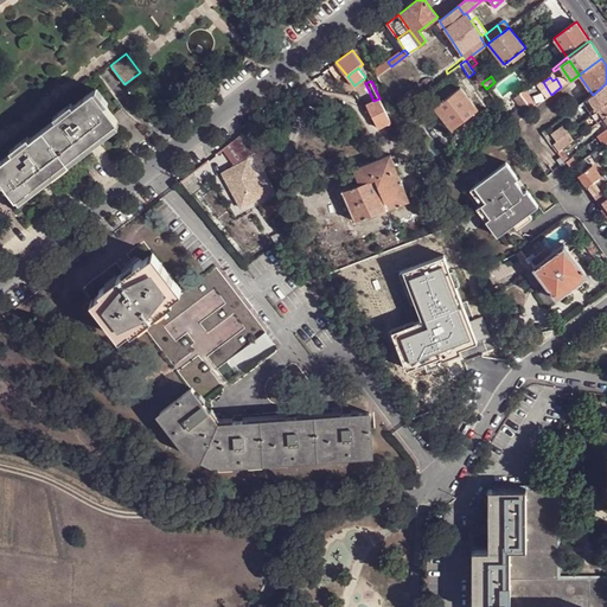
[(486,89),(481,83),(475,88),(485,101),(491,96),(486,89)]
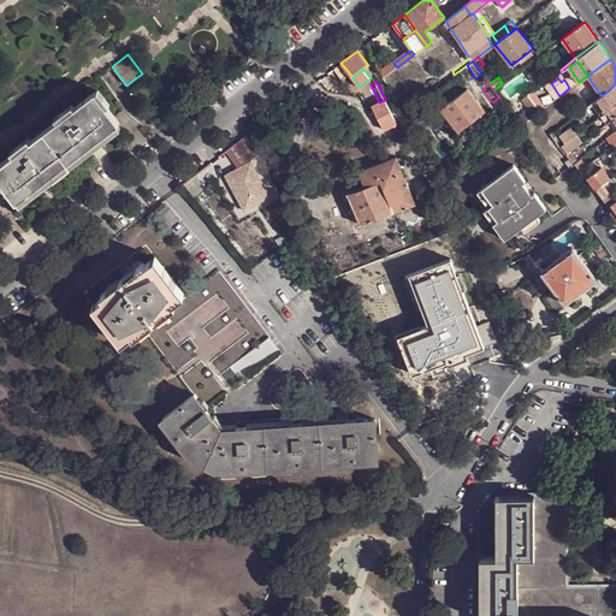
[(615,104),(615,84),(602,96),(610,108),(615,104)]
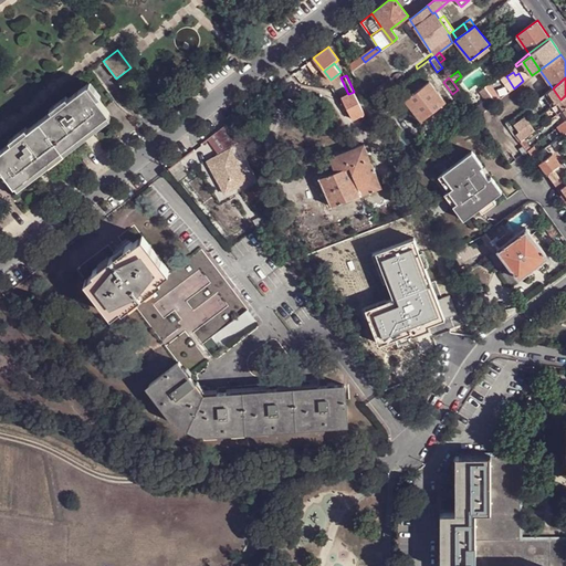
[(396,85),(390,80),(379,88),(379,90),(371,95),(375,101),(396,85)]
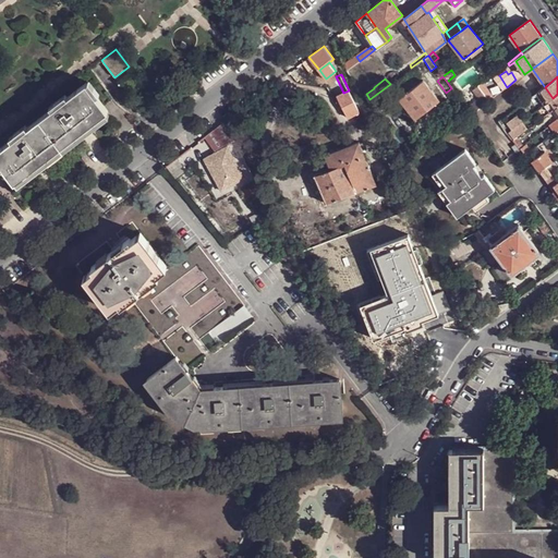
[(89,80),(86,82),(97,97),(100,94),(89,80)]
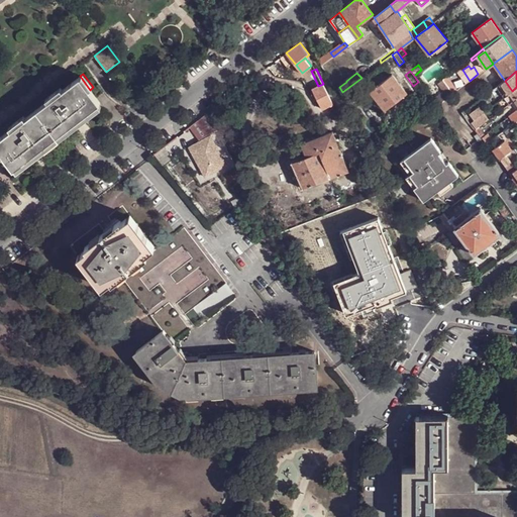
[(384,110),(406,93),(391,74),(369,91),(384,110)]
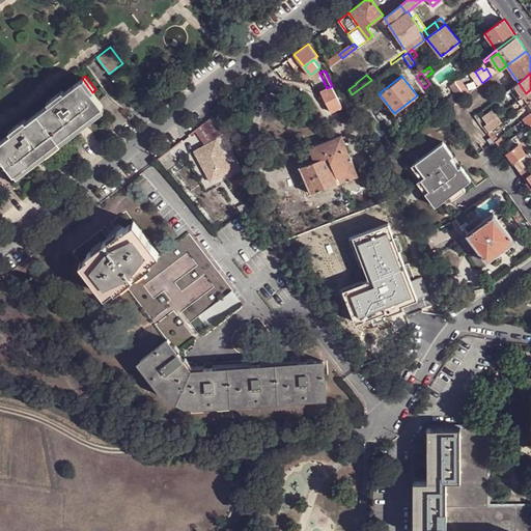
[(470,91),(460,77),(454,81),(455,83),(460,89),(465,95),(470,91)]
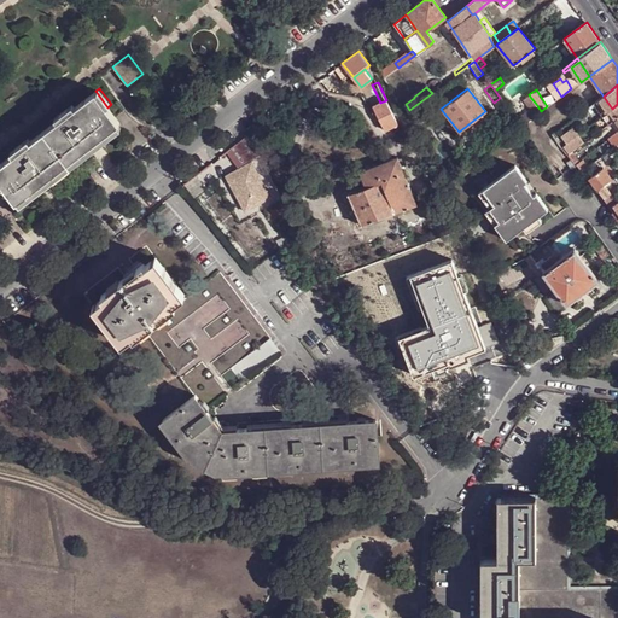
[(0,181),(4,186),(16,202),(18,200),(118,124),(120,122),(108,108),(95,91),(82,100),(60,117),(34,138),(12,155),(0,163),(0,181)]
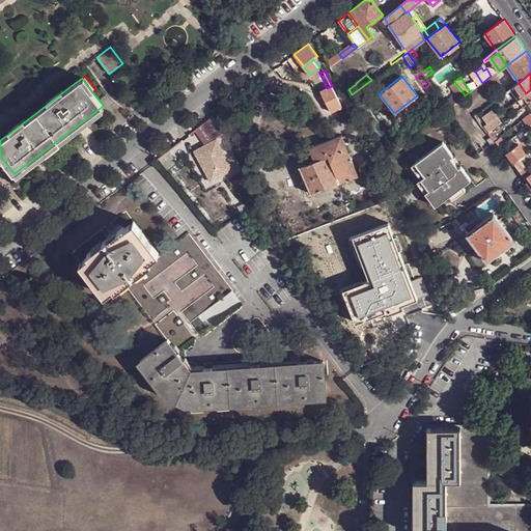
[(68,83),(50,98),(52,101),(71,86),(68,83)]
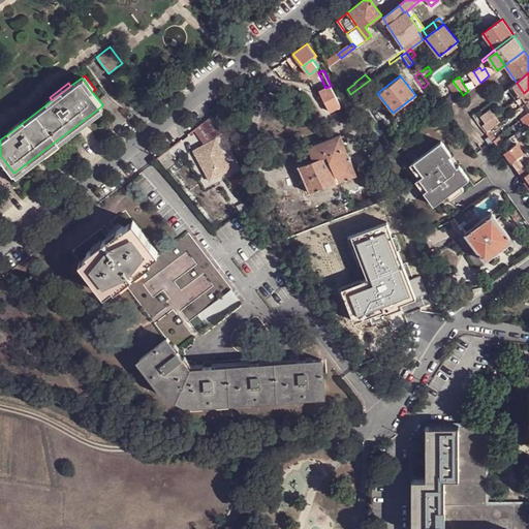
[(454,93),(459,89),(454,83),(448,86),(454,93)]
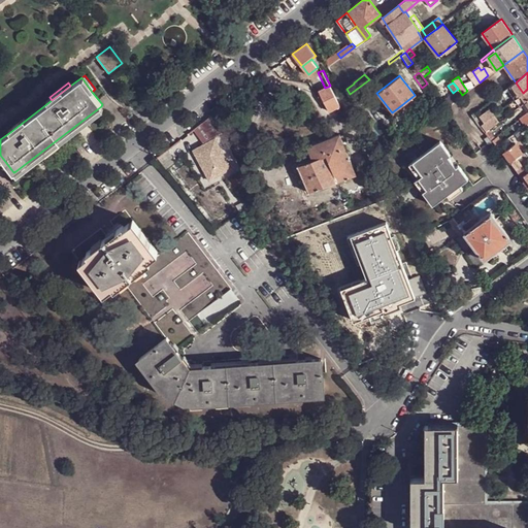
[(523,93),(516,83),(509,87),(517,98),(523,93)]
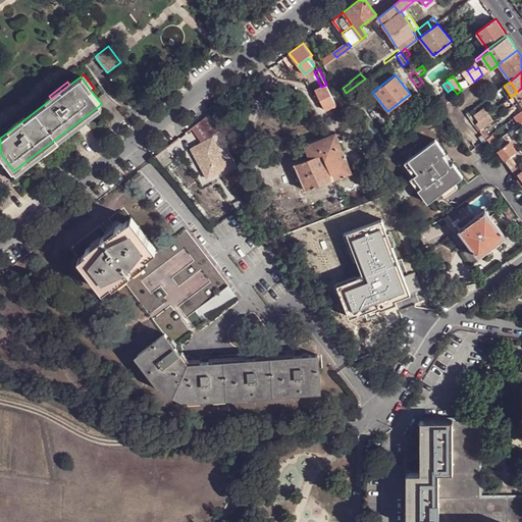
[(326,109),(336,104),(326,85),(321,87),(316,90),(326,109)]
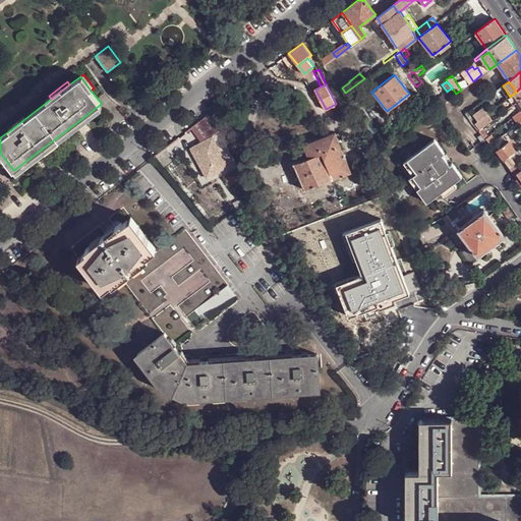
[(501,92),(499,89),(491,94),(494,97),(501,92)]
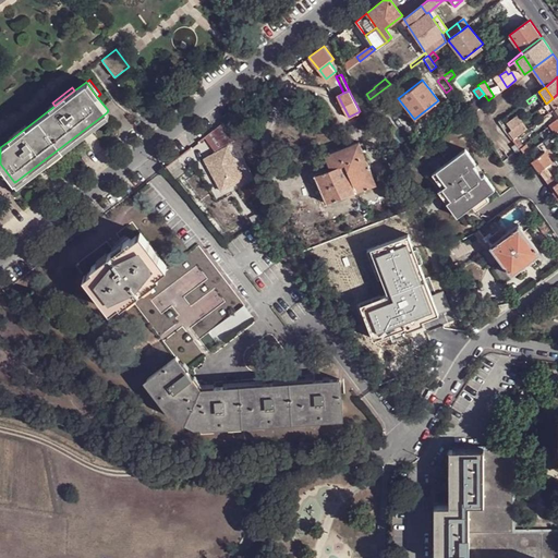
[(557,106),(557,105),(553,98),(546,104),(552,111),(556,108),(557,106)]
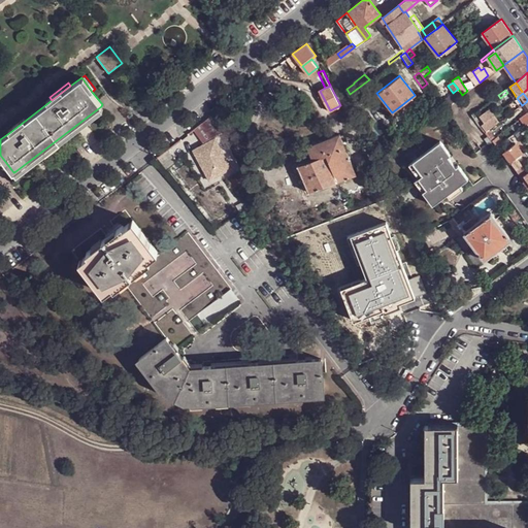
[(447,102),(450,105),(461,97),(459,94),(447,102)]
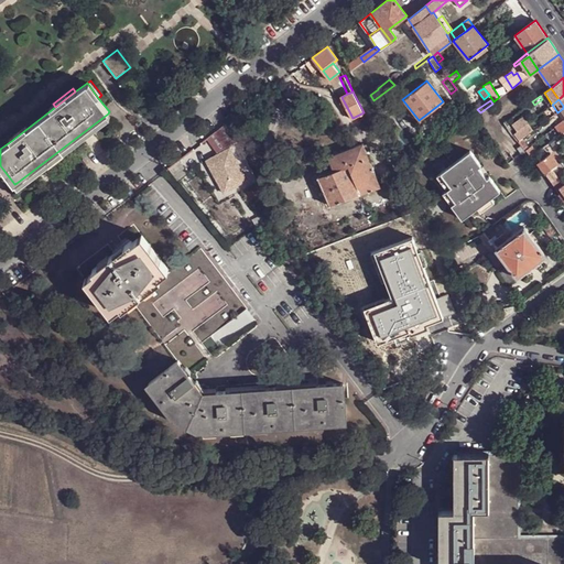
[(17,183),(20,188),(111,118),(108,114),(17,183)]
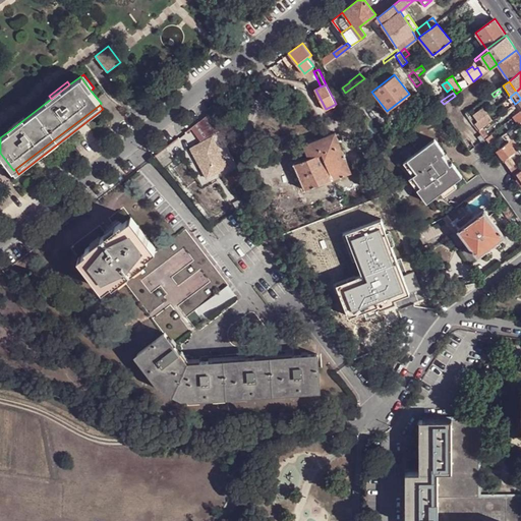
[(469,110),(465,113),(473,124),(477,121),(474,117),(469,110)]
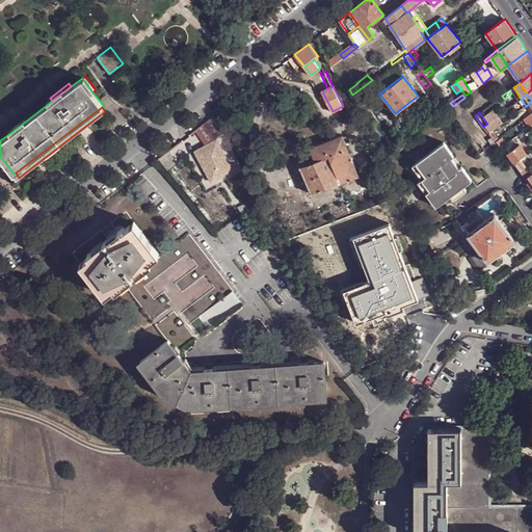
[(497,116),(494,112),(484,120),(487,124),(497,116)]
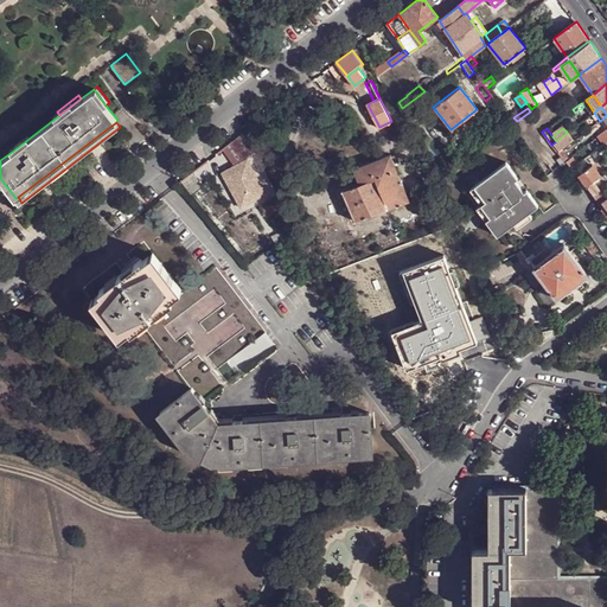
[(12,152),(33,135),(31,132),(10,148),(12,152)]
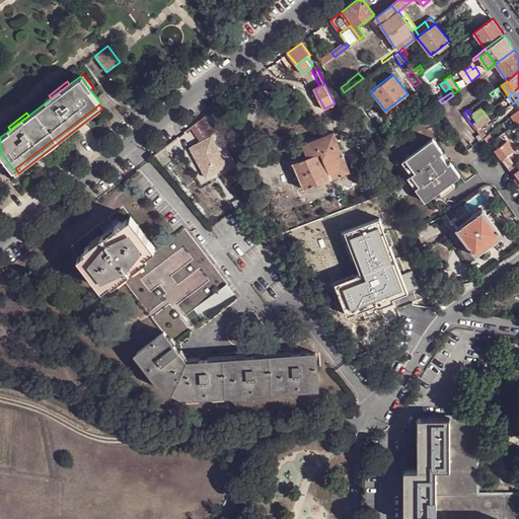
[(518,117),(516,113),(509,119),(514,125),(518,122),(518,121),(518,117)]
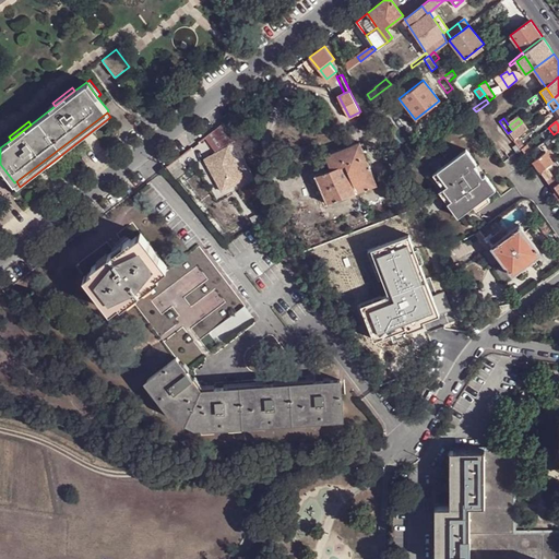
[(225,122),(209,135),(216,151),(230,143),(236,141),(228,128),(225,122)]
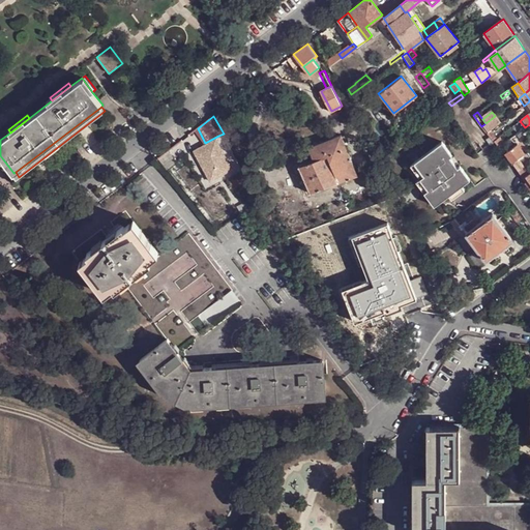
[(486,123),(481,126),(487,134),(491,130),(486,123)]
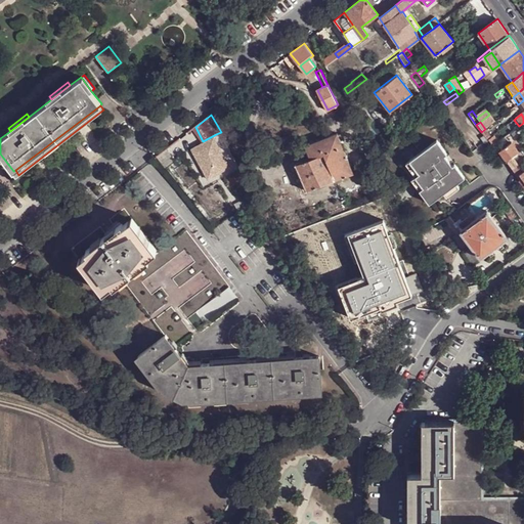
[(490,137),(485,129),(481,132),(487,139),(490,137)]
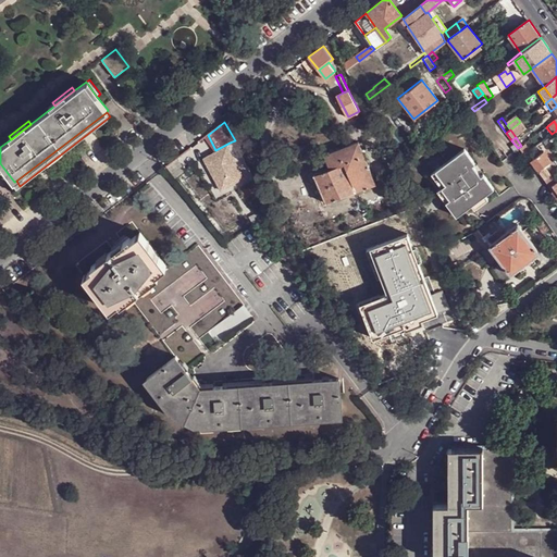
[(375,184),(360,140),(326,153),(331,168),(314,174),(325,203),(375,184)]
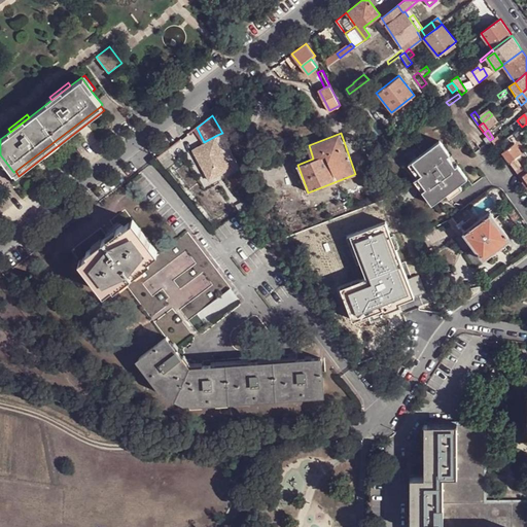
[(230,159),(217,135),(204,142),(201,144),(214,167),(230,159)]
